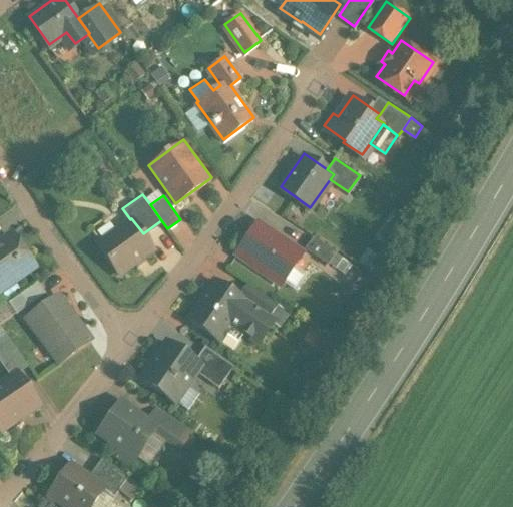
[(130,219),(98,242),(119,272),(152,247),(143,233),(131,218),(130,219)]
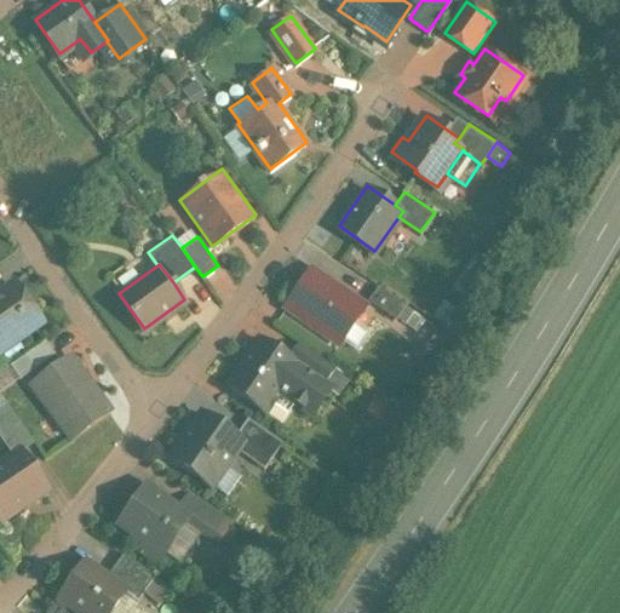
[(366,303),(311,265),(285,304),(339,342),(366,303)]
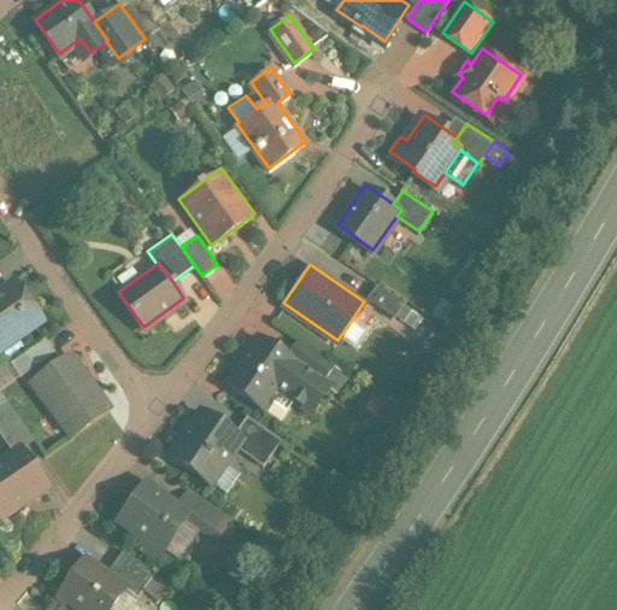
[(16,281),(3,291),(1,288),(0,288),(0,339),(4,344),(41,317),(31,303),(31,300),(27,292),(23,292),(16,281)]
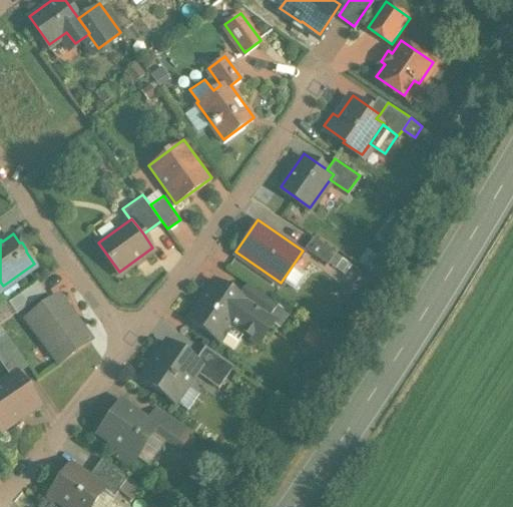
[(336,250),(313,234),(305,246),(328,263),(336,250)]
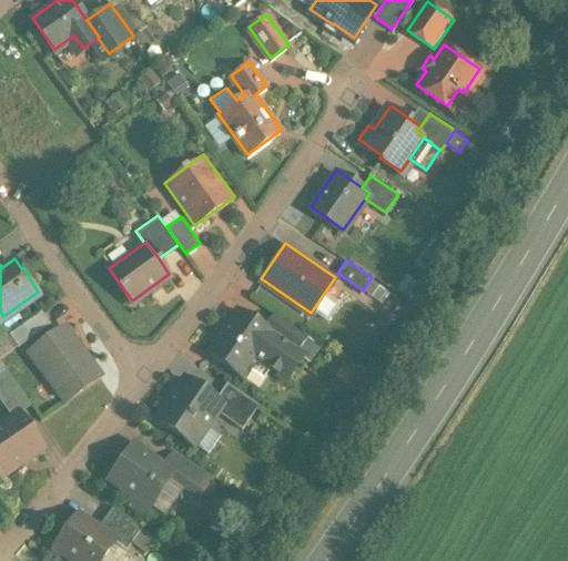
[(41,308),(9,332),(18,344),(51,322),(41,308)]
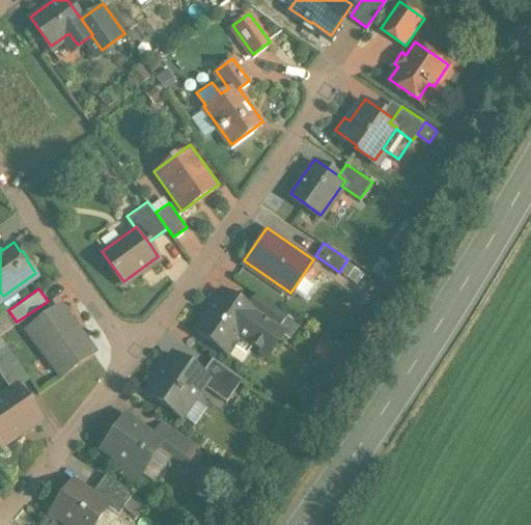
[(222,288),(194,328),(227,350),(224,347),(233,332),(238,335),(250,316),(254,310),(250,308),(222,288)]
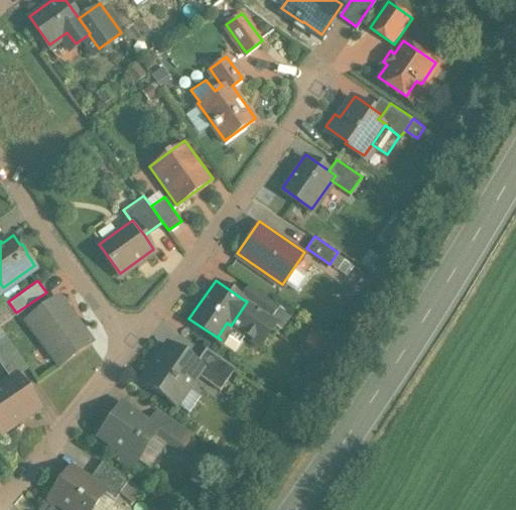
[(279,303),(253,285),(243,299),(247,301),(243,307),(265,324),(269,317),(279,303)]
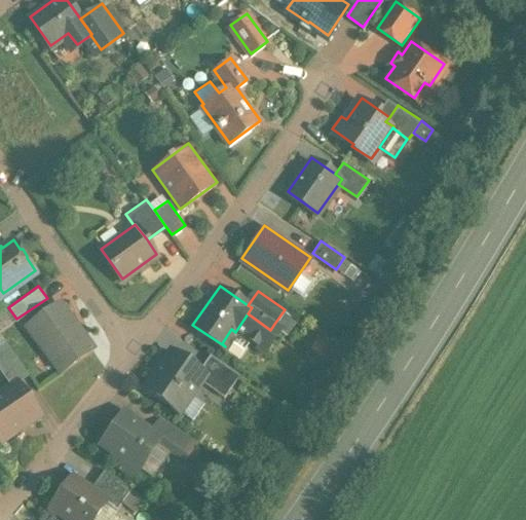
[(92,346),(60,301),(28,324),(61,369),(92,346)]
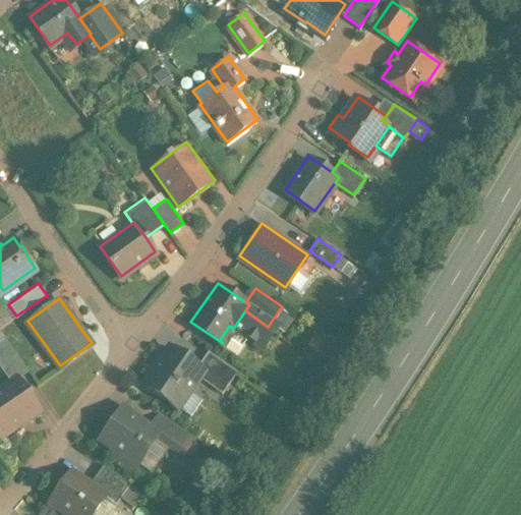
[(268,327),(245,310),(233,329),(229,326),(220,340),(223,343),(226,345),(236,352),(246,337),(238,332),(239,332),(242,331),(263,345),(277,325),(272,321),(268,327)]
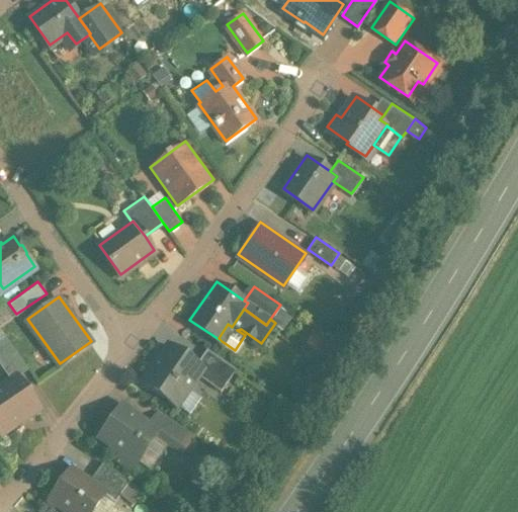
[(4,334),(0,336),(0,362),(8,374),(14,371),(25,363),(4,334)]
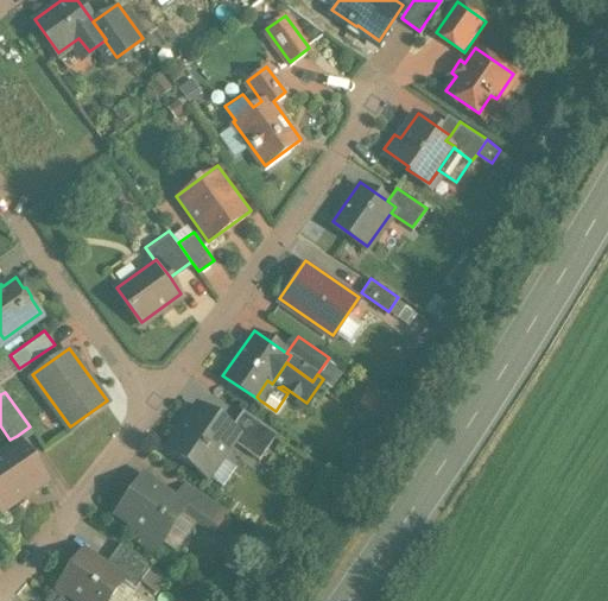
[(230,425),(198,403),(168,447),(207,474),(232,438),(238,430),(230,425)]
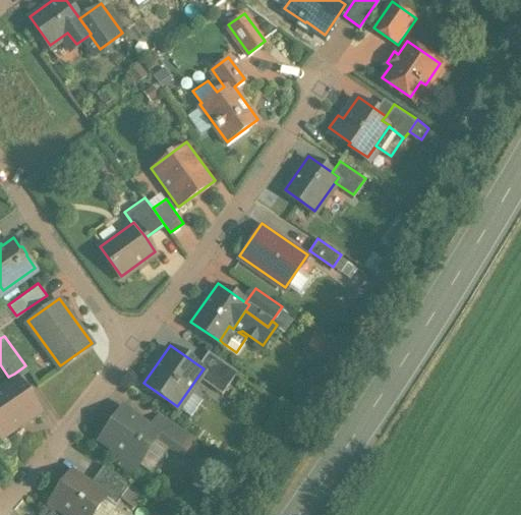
[(237,369),(208,349),(197,364),(204,368),(198,376),(222,392),(237,369)]
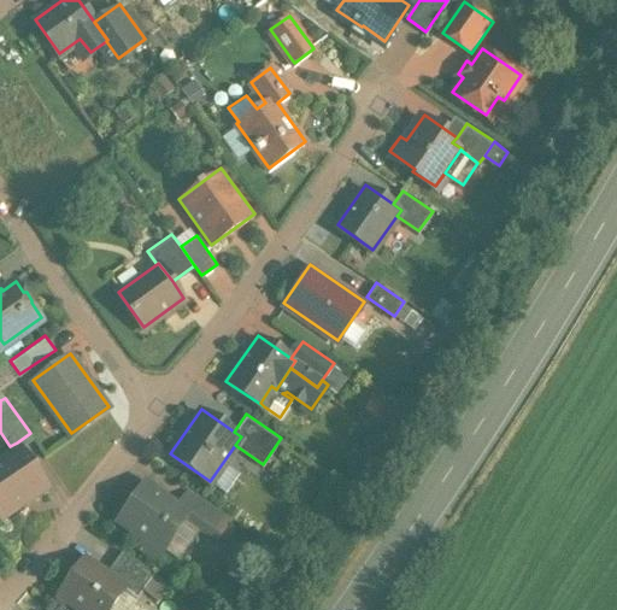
[(13,452),(0,461),(0,512),(1,515),(46,484),(17,443),(10,446),(13,452)]
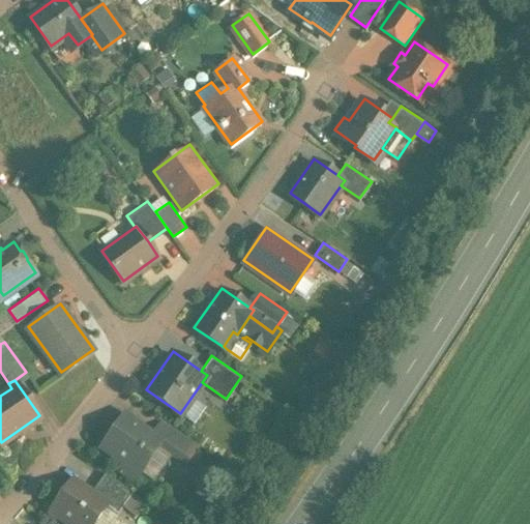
[(152,434),(125,415),(125,413),(124,412),(101,445),(102,446),(104,444),(125,460),(120,467),(135,476),(159,441),(180,455),(193,437),(164,417),(152,434)]
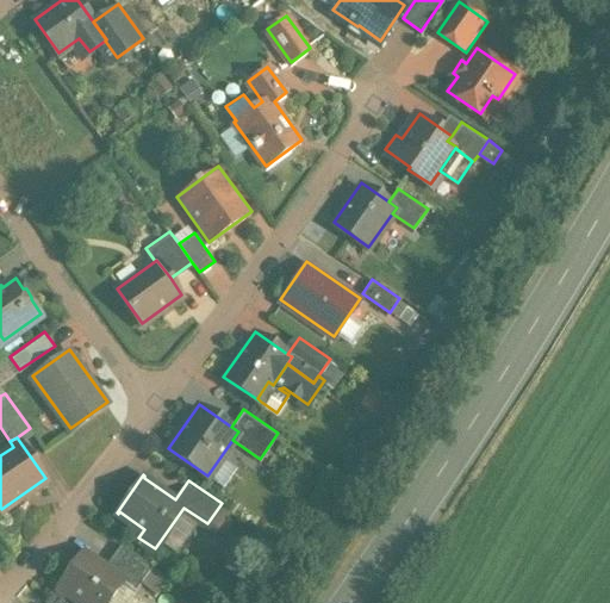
[(151,565),(120,542),(105,565),(124,578),(124,579),(136,588),(151,565)]
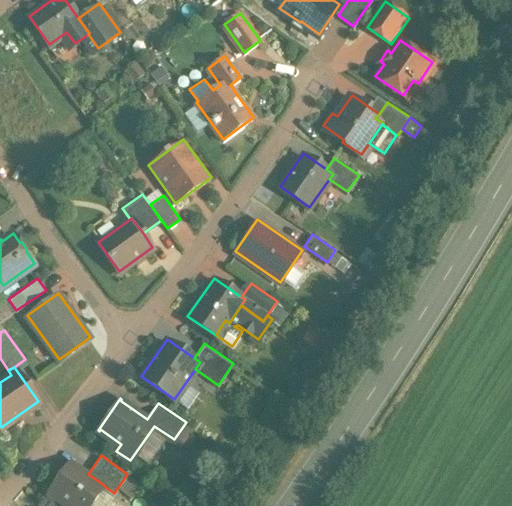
[(88,474),(70,461),(49,491),(70,505),(89,505),(104,486),(104,485),(88,474)]
